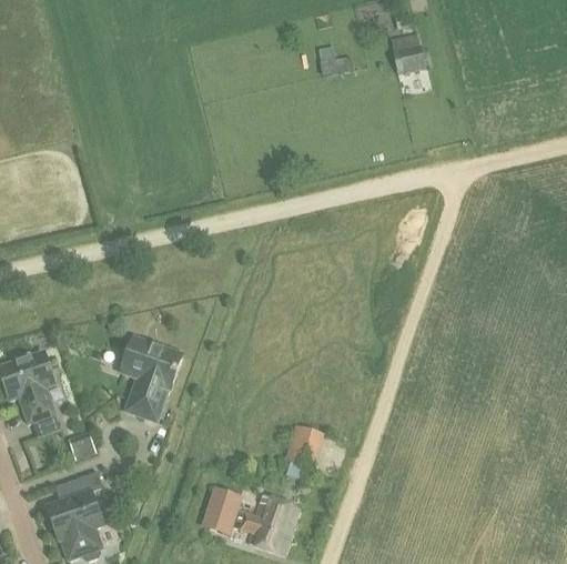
[(395,16),(397,28),(406,26),(403,14),(395,16)]
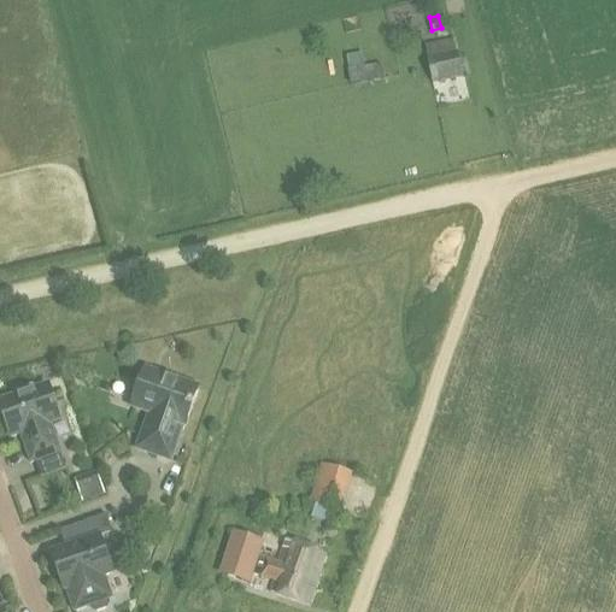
[(426,54),(432,80),(463,74),(456,48),(452,35),(432,40),(434,53),(426,54)]
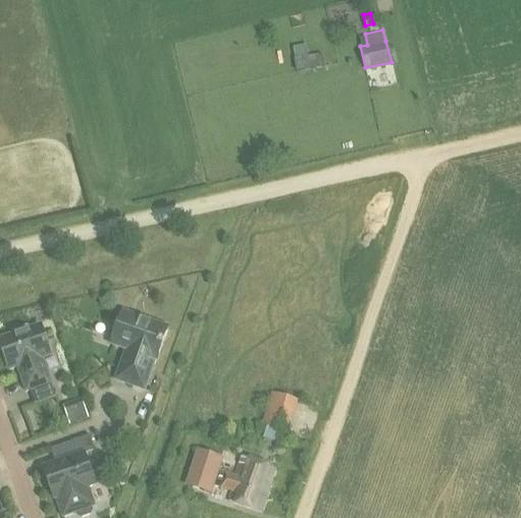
[(294,55),(295,68),(324,63),(322,51),(294,55)]
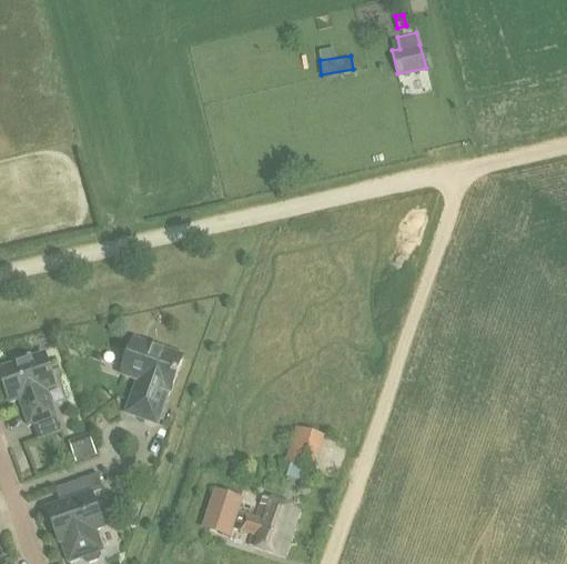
[(127,410),(157,421),(169,389),(171,389),(183,354),(133,336),(128,353),(121,355),(118,364),(122,369),(121,372),(138,378),(127,410)]
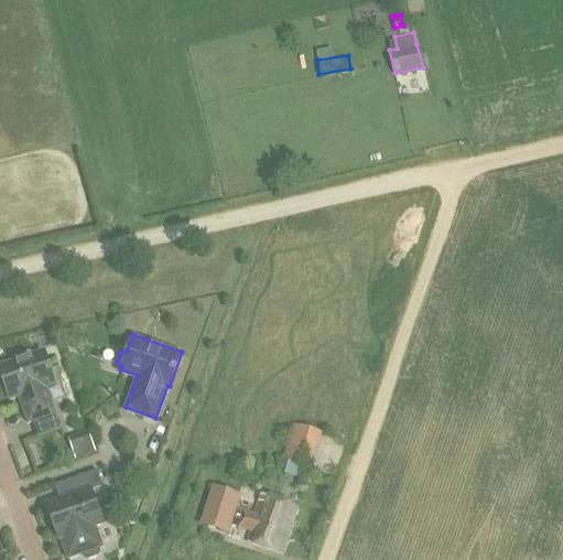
[(19,394),(29,420),(55,411),(46,384),(55,380),(44,350),(31,354),(30,350),(14,355),(15,359),(0,365),(0,369),(9,397),(19,394)]
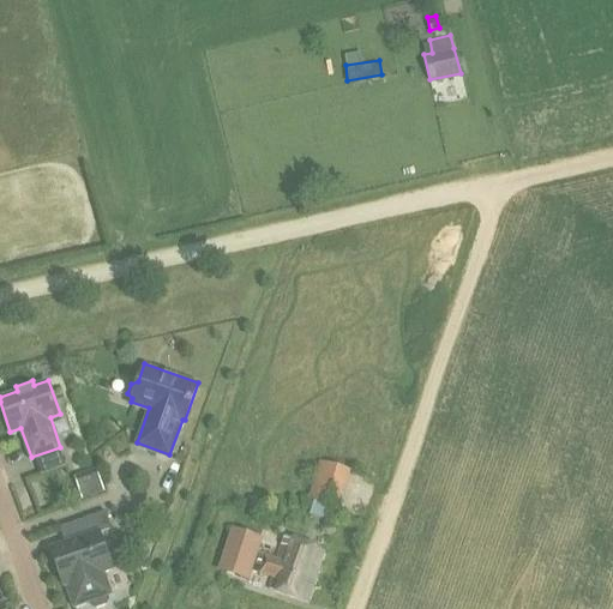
[(307,495),(338,506),(350,468),(319,458),(307,495)]
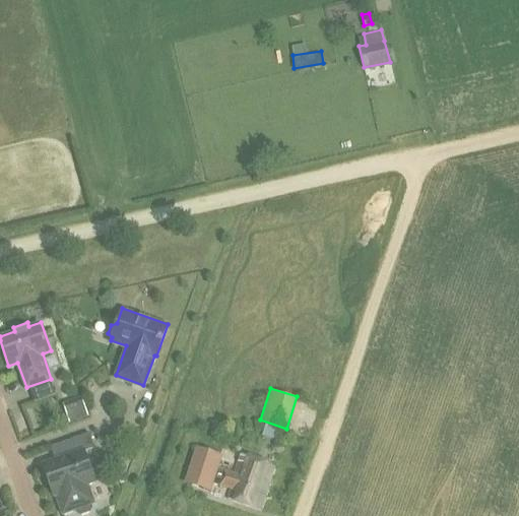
[(62,401),(69,421),(88,413),(81,394),(62,401)]
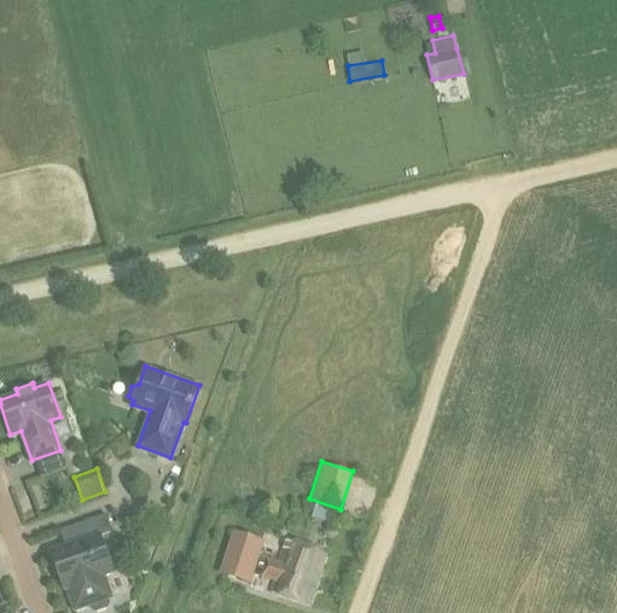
[(97,609),(108,606),(110,601),(109,596),(111,595),(104,573),(112,571),(100,535),(112,530),(106,513),(70,525),(75,542),(51,550),(64,588),(67,587),(75,608),(91,603),(92,607),(97,609)]
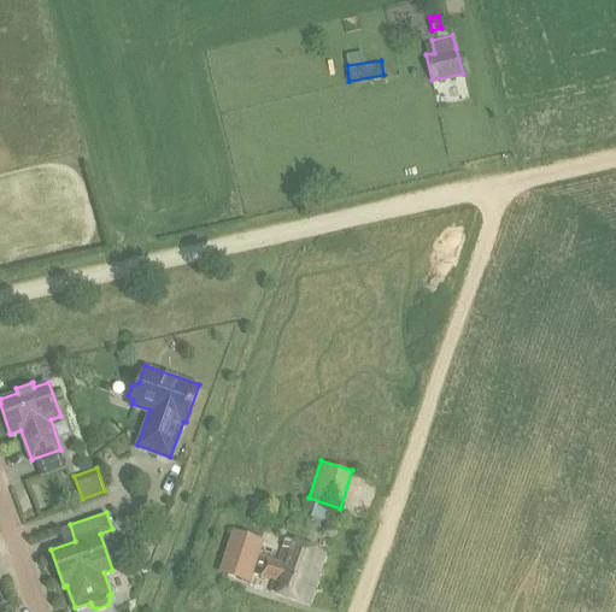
[(306,601),(323,551),(285,537),(279,558),(258,551),(262,537),(235,529),(221,569),(248,578),(252,569),(274,576),(270,589),(306,601)]
